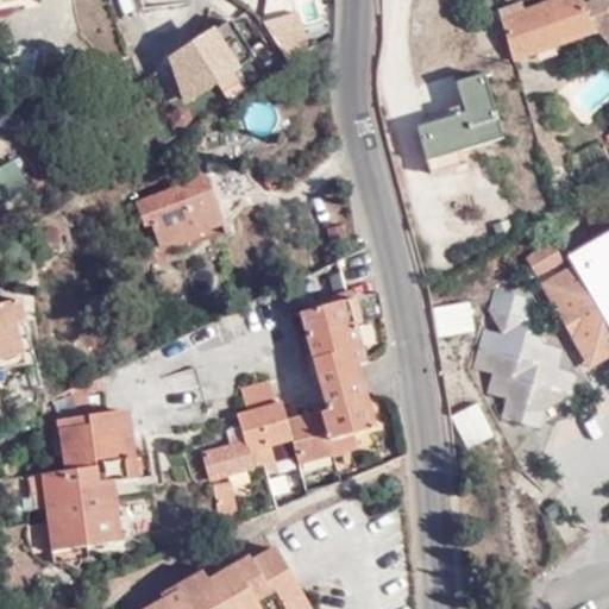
[(520,4),(498,10),(513,60),(591,31),(581,1),(579,0),(538,0),(539,4),(522,10),(520,4)]
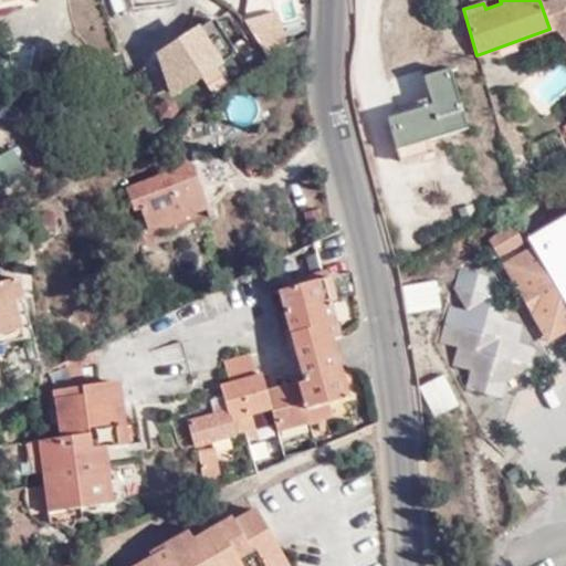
[(565,0),(542,0),(540,1),(549,29),(555,28),(565,39),(565,0)]
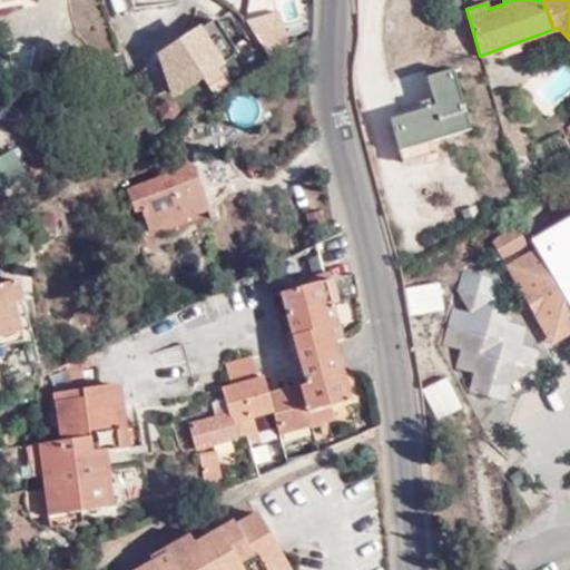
[(244,16),(261,46),(267,42),(264,33),(276,27),(267,6),(244,16)]
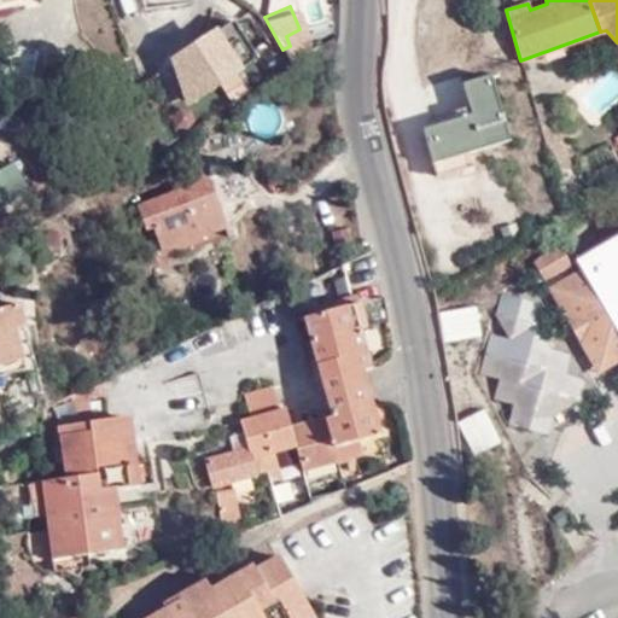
[(283,50),(291,64),(319,46),(312,25),(299,29),(286,36),(290,46),(283,50)]
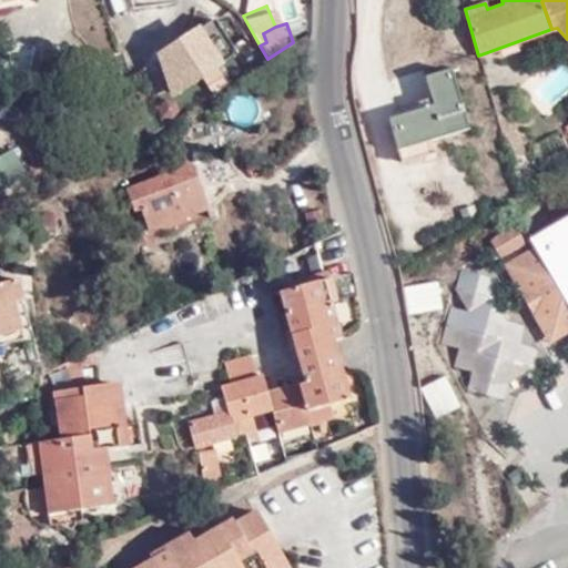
[(236,50),(226,30),(212,38),(221,57),(236,50)]
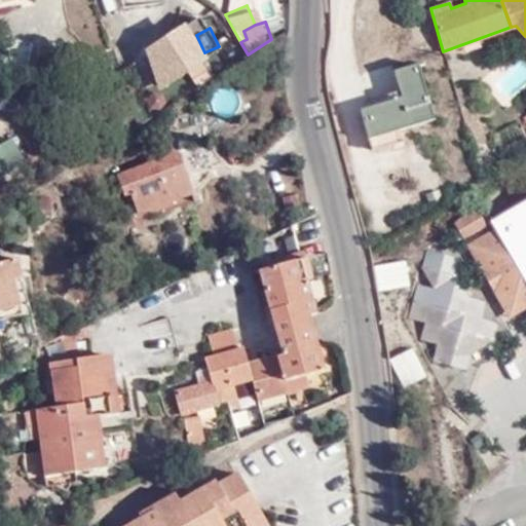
[(417,64),(392,71),(396,81),(401,97),(380,103),(361,109),(371,145),(401,138),(397,127),(433,117),(417,64)]
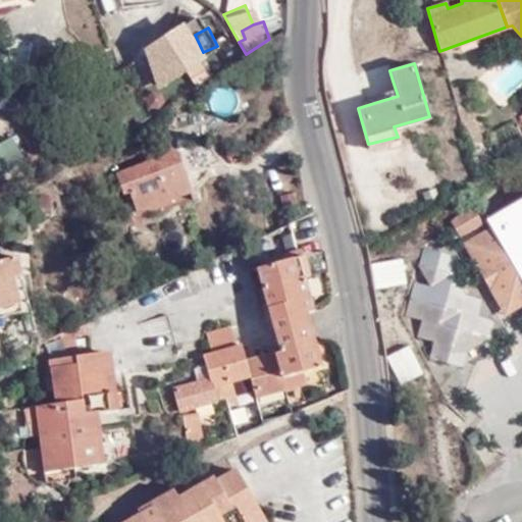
[(393,81),(389,70),(370,74),(373,88),(393,81)]
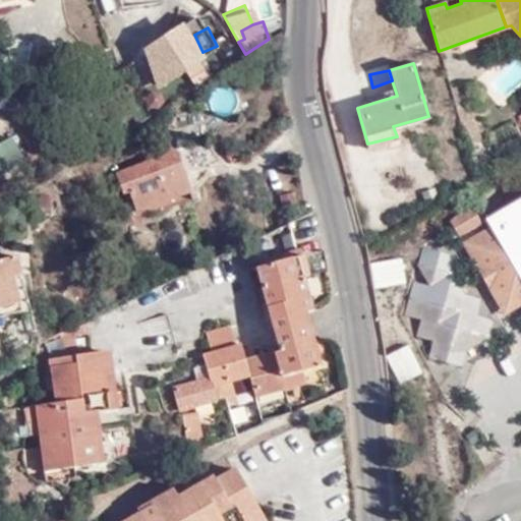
[(392,80),(372,88),(377,102),(397,96),(392,80)]
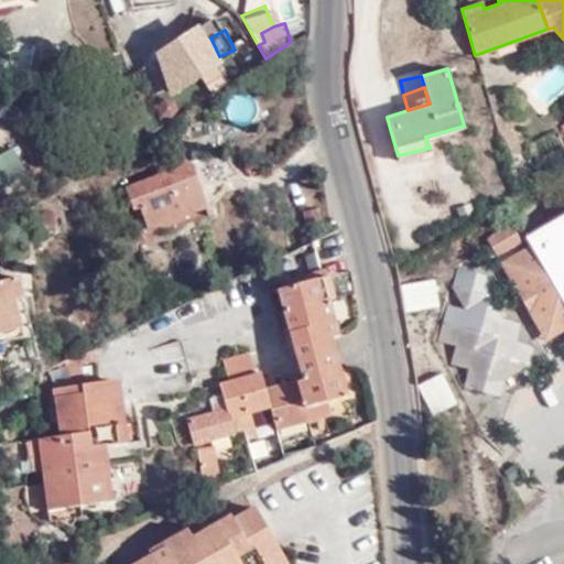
[(499,91),(487,95),(494,116),(506,112),(499,91)]
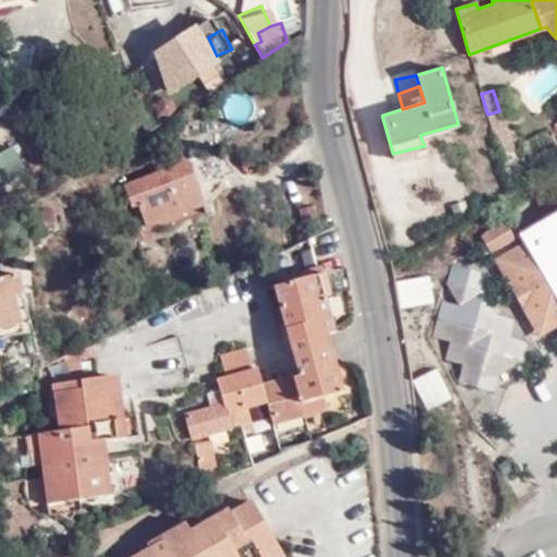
[(508,138),(495,141),(499,155),(511,151),(508,138)]
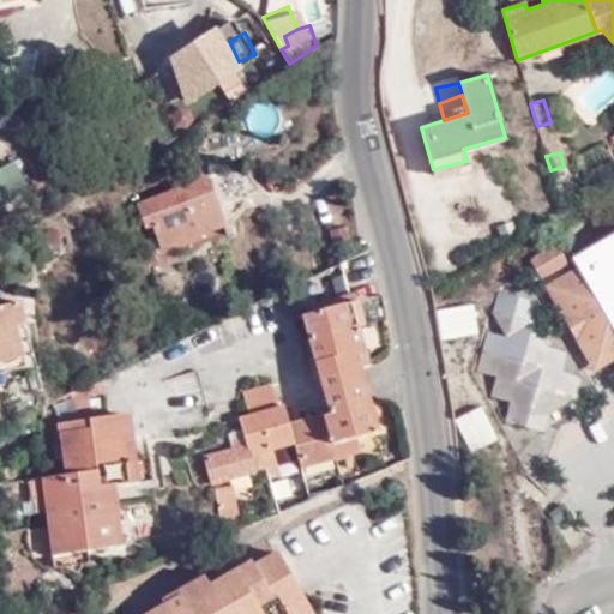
[(224,226),(208,178),(137,203),(145,226),(152,224),(162,246),(224,226)]
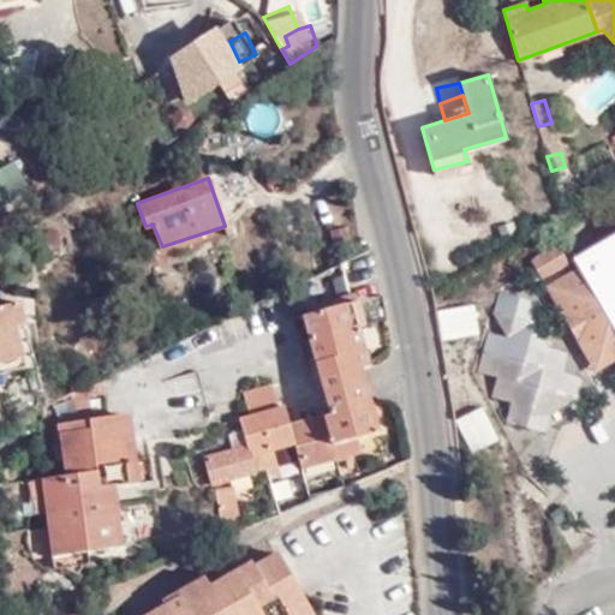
[(614,236),(574,260),(578,264),(614,330),(614,236)]
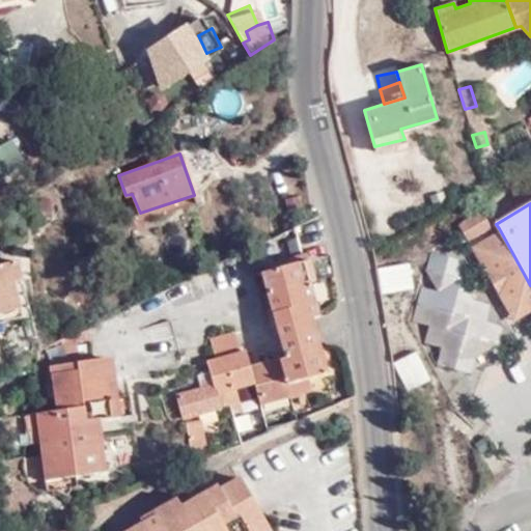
[(492,223),(481,206),(459,220),(469,236),(492,223)]
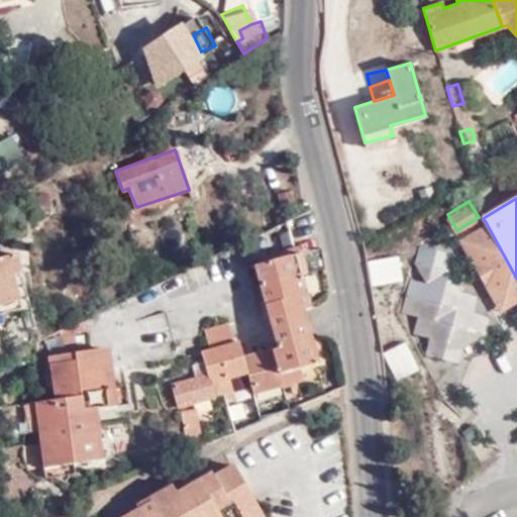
[(516,300),(516,278),(486,222),(456,238),(499,310),(516,300)]
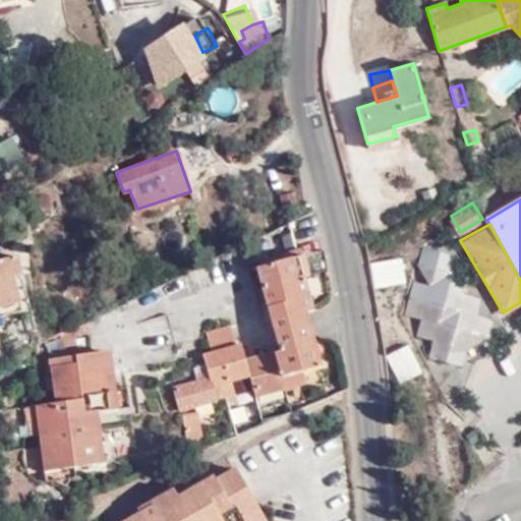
[(408,298),(443,361),(488,337),(440,251),(417,264),(429,286),(408,298)]
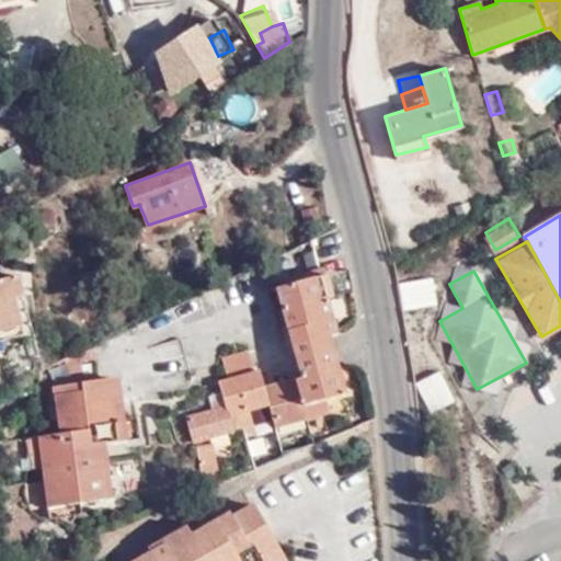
[(0,276),(0,340),(22,334),(13,300),(21,297),(14,273),(0,276)]
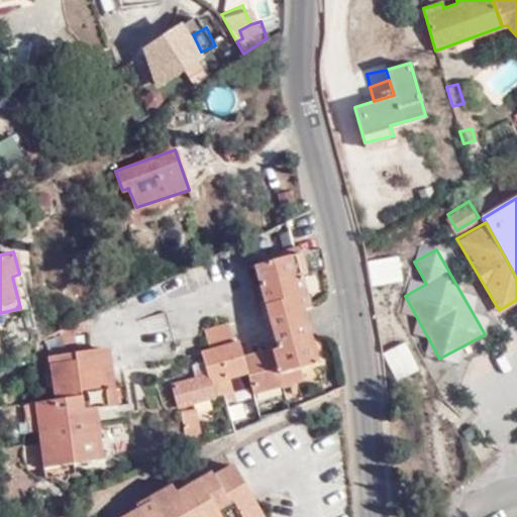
[(244,363),(242,356),(239,342),(234,343),(210,349),(201,351),(204,362),(209,383),(211,383),(231,379),(233,387),(250,383),(252,392),(281,384),(278,373),(300,368),(316,363),(302,309),(308,307),(299,274),(304,274),(300,252),(253,266),(275,348),(253,353),(254,359),(244,363)]
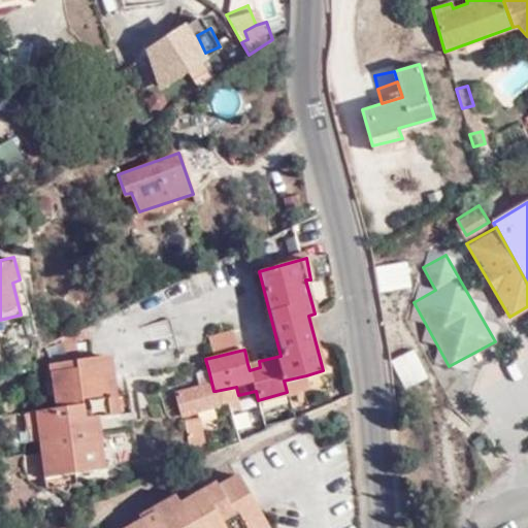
[(386,264),(390,291),(410,288),(406,261),(386,264)]
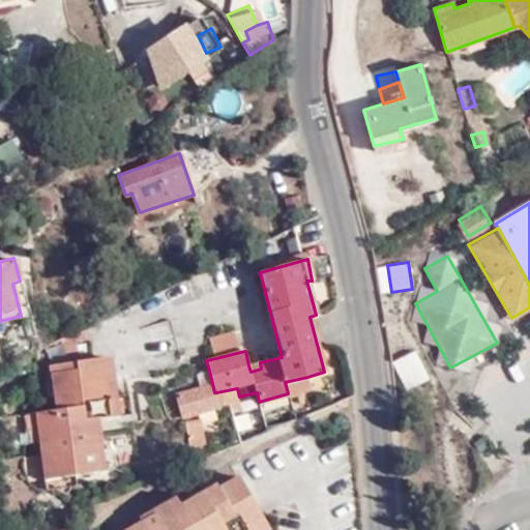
[(178,349),(170,320),(141,327),(148,356),(178,349)]
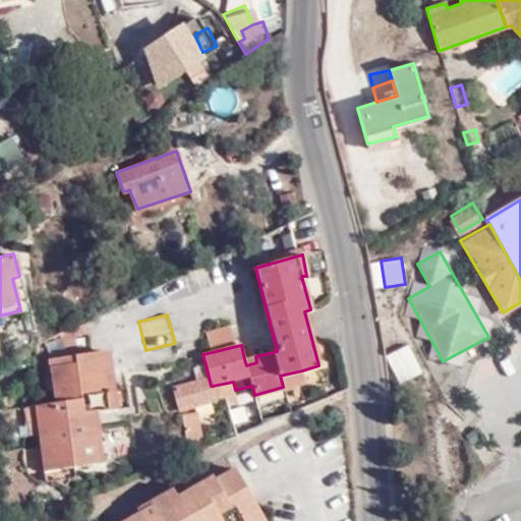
[(102,462),(99,424),(74,427),(73,413),(98,411),(116,408),(111,350),(90,353),(87,322),(60,334),(64,364),(50,365),(55,402),(36,405),(45,468),(102,462)]
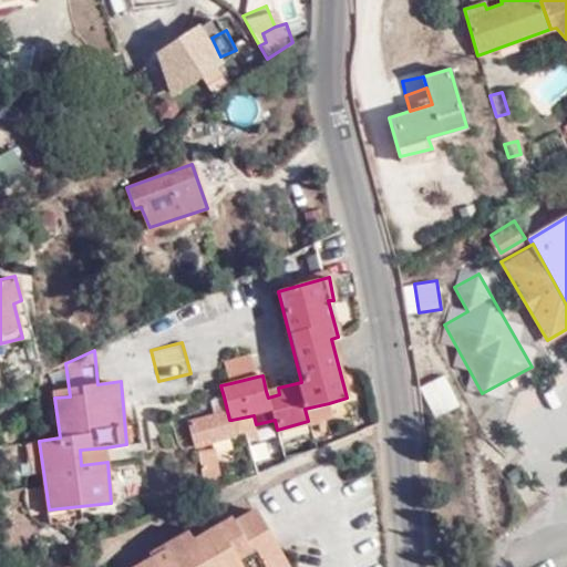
[(229,379),(256,370),(251,353),(225,360),(229,379)]
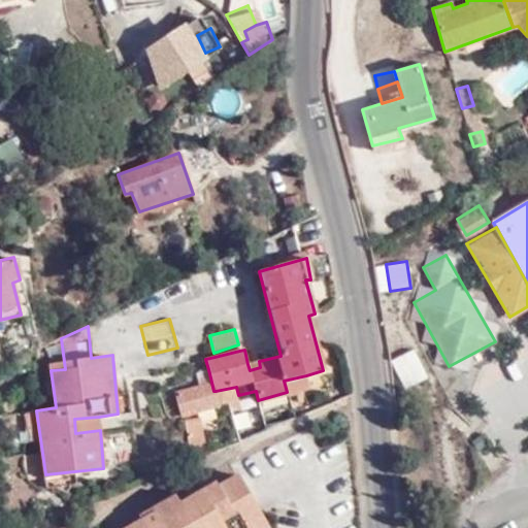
[(215,357),(239,351),(238,344),(213,353),(215,357)]
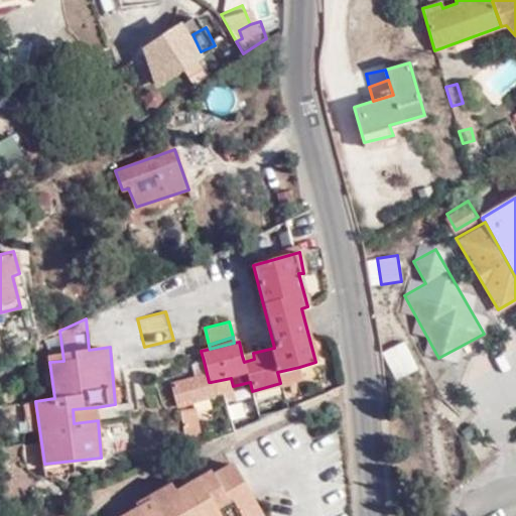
[(394,377),(413,375),(410,343),(391,345),(394,377)]
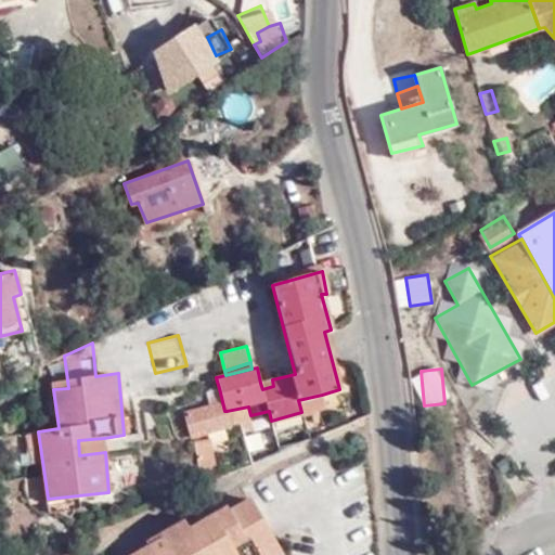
[(272,379),(260,383),(262,389),(273,386),(272,379)]
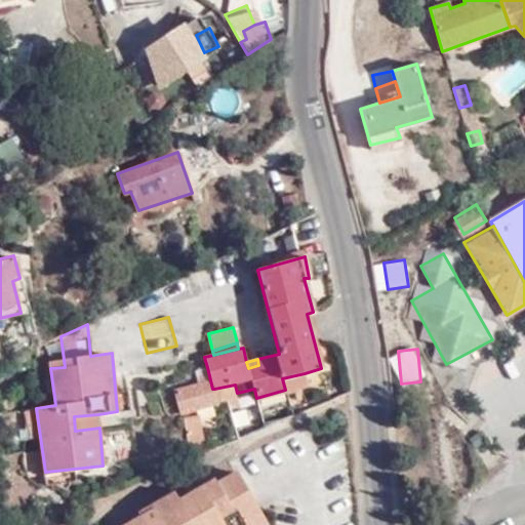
[(179,412),(217,402),(214,389),(212,389),(207,367),(196,370),(198,382),(174,389),(179,412)]
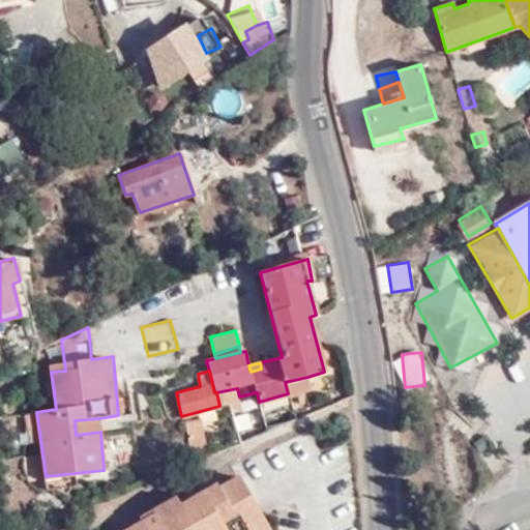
[(311,387),(307,377),(285,382),(288,393),(311,387)]
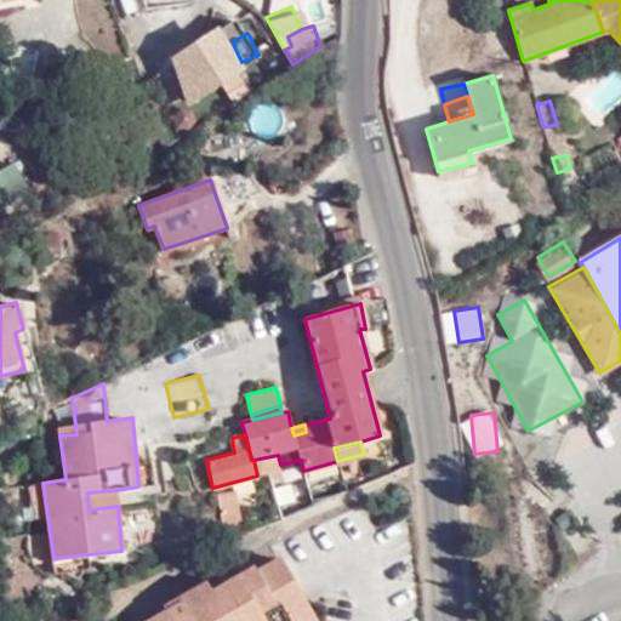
[(283,477),(280,465),(278,455),(254,460),(257,476),(269,473),(271,479),(283,477)]
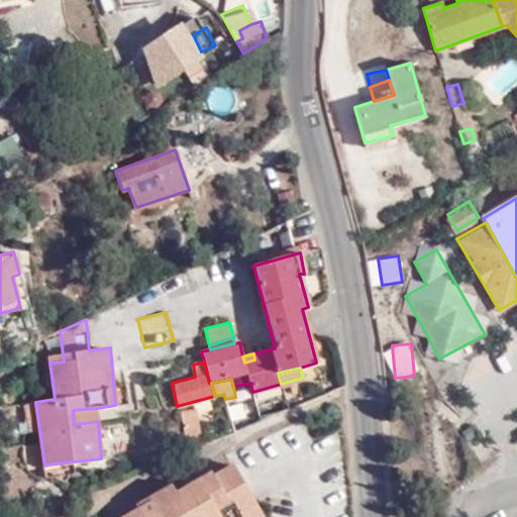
[(74,424),(98,421),(97,408),(73,410),(74,424)]
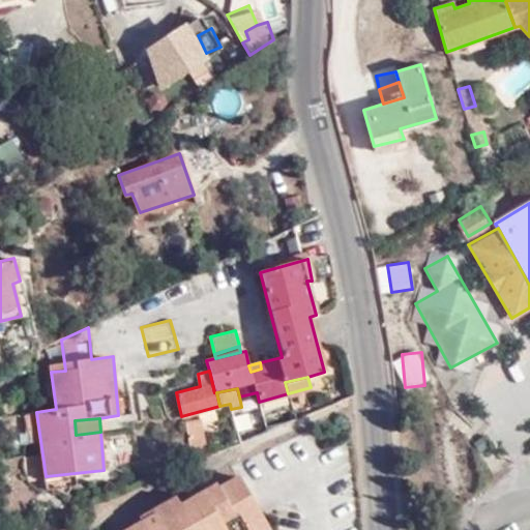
[(206,447),(202,418),(185,421),(190,450),(206,447)]
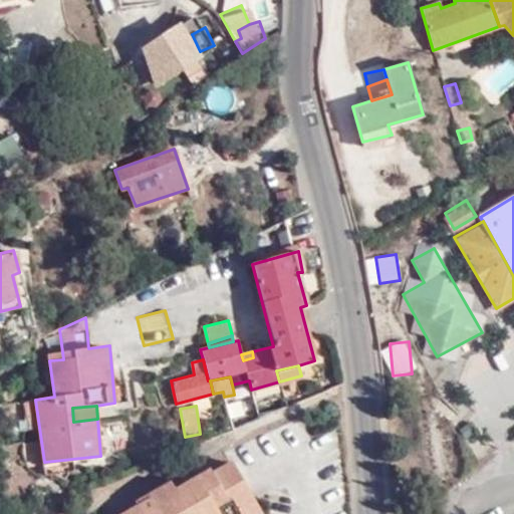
[(240,475),(231,459),(211,471),(210,467),(174,487),(189,513),(256,513),(261,512),(240,475)]
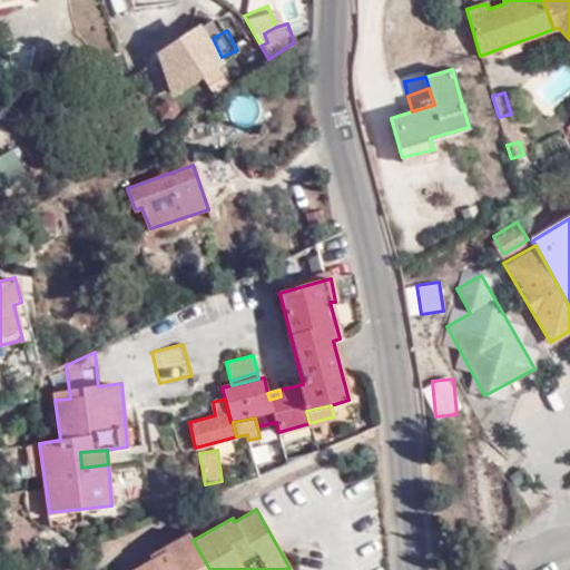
[(209,569),(193,540),(188,532),(151,554),(151,558),(130,569),(129,569),(209,569)]
